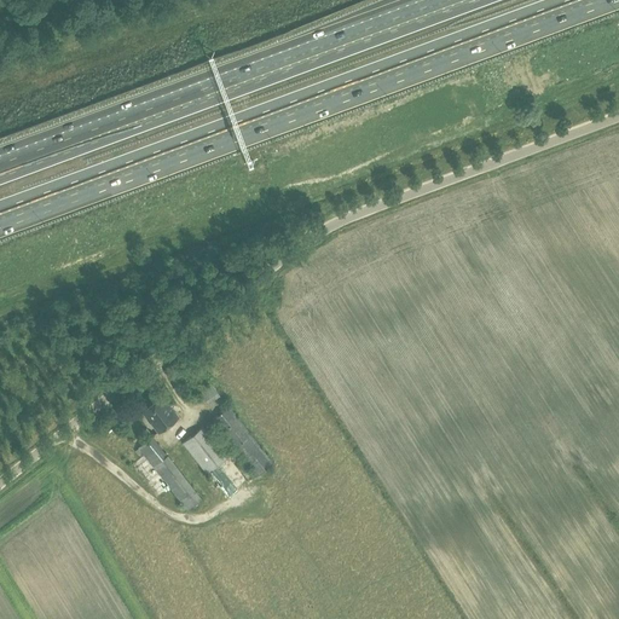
[(213,385),(201,393),(208,404),(220,395),(213,385)]
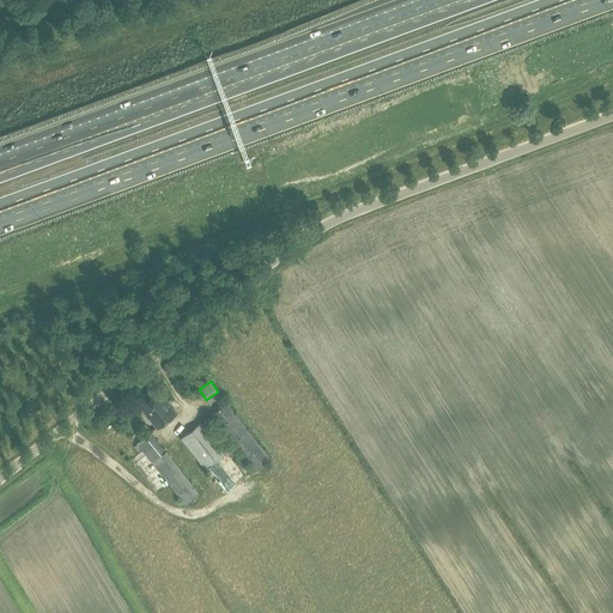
[(157,428),(176,413),(159,390),(140,406),(157,428)]
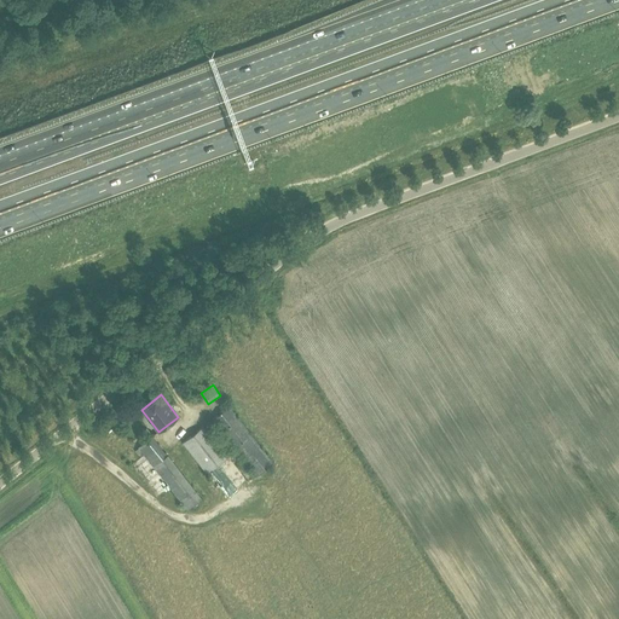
[(229,406),(212,420),(256,476),(273,463),(229,406)]
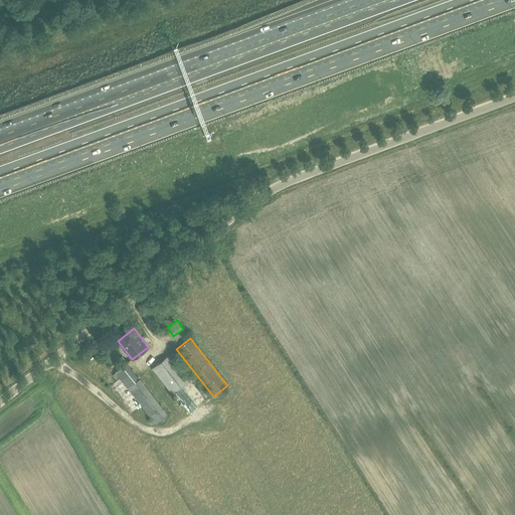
[(170,354),(152,368),(171,394),(190,380),(170,354)]
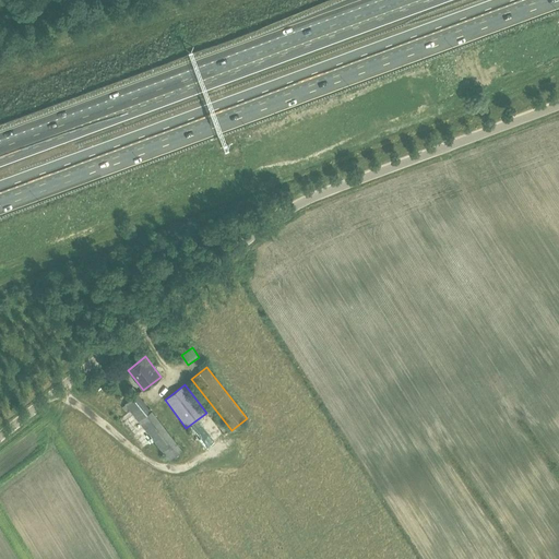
[(137,393),(125,404),(130,411),(169,461),(182,450),(151,411),(137,393)]
